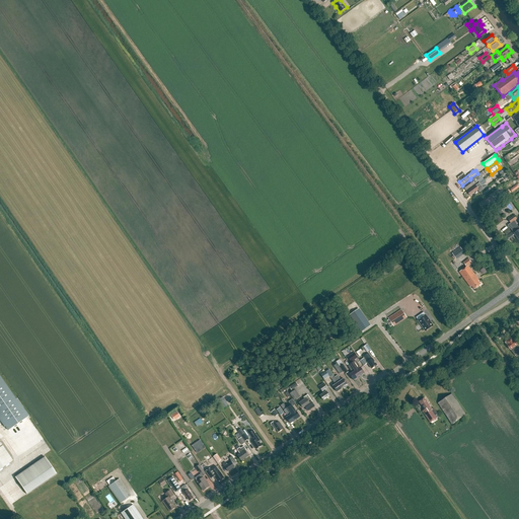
[(472,179),(463,187),(466,191),(478,181),(479,183),(484,179),(480,174),(472,180),(472,179)]
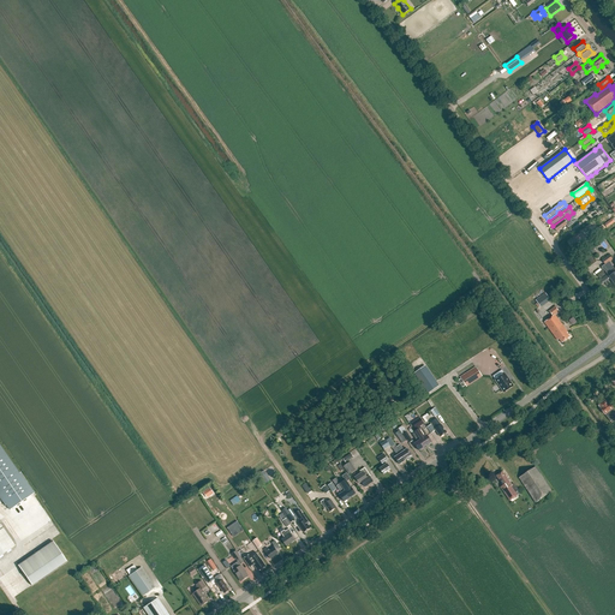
[(563,221),(554,227),(557,232),(566,225),(568,227),(573,224),(568,218),(563,221)]
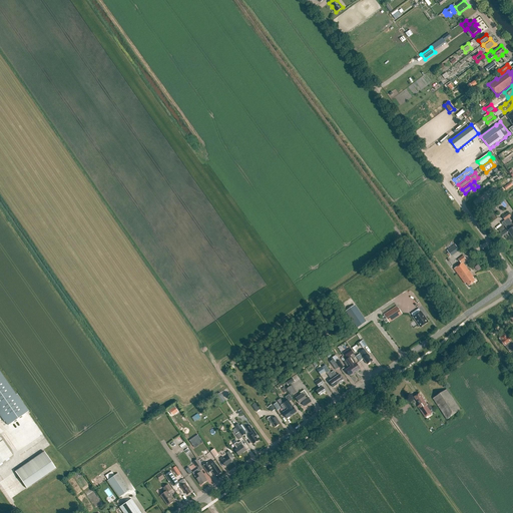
[(502,216),(505,220),(508,218),(511,216),(508,212),(502,216)]
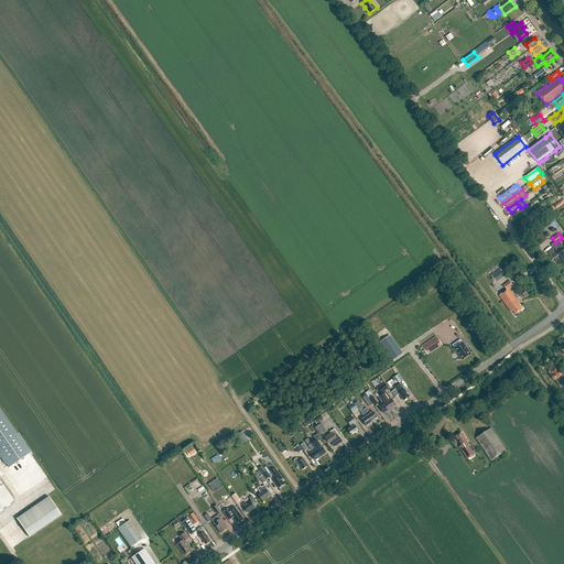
[(563,247),(559,240),(555,242),(552,245),(556,250),(559,253),(563,261),(563,247)]
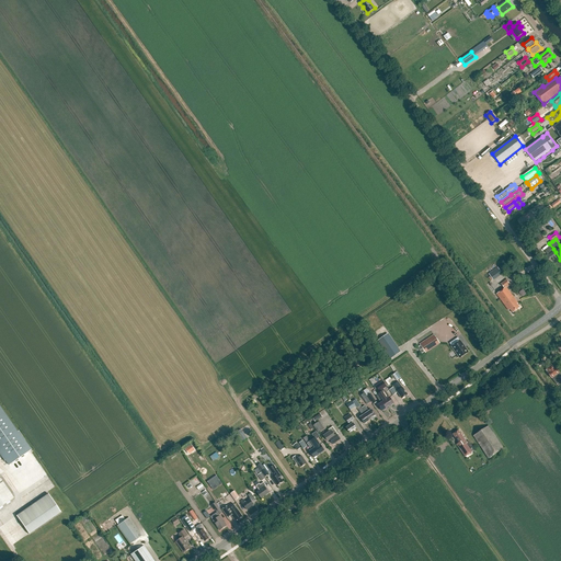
[(493,281),(505,272),(502,265),(497,268),(497,267),(489,274),(493,281)]
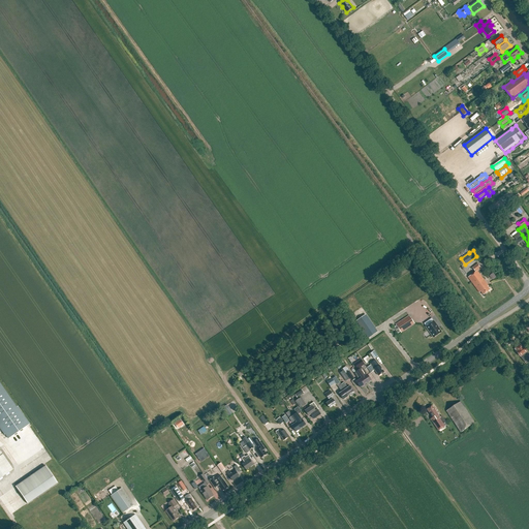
[(480,268),(477,263),(472,268),(476,272),(468,277),(479,292),(480,291),(484,294),(490,290),(488,286),(489,286),(477,271),(480,268)]
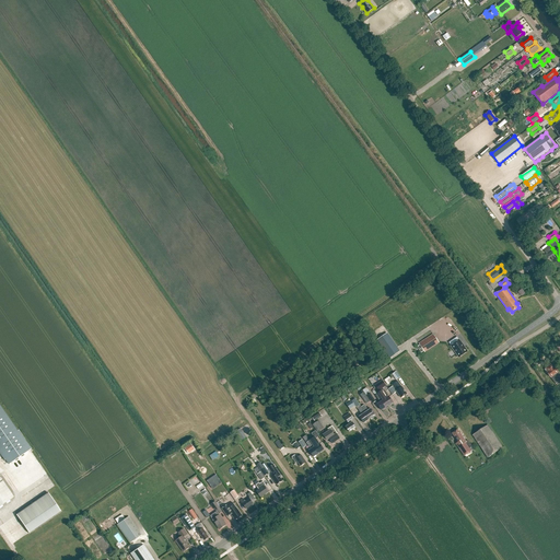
[(386,334),(377,340),(391,358),(398,352),(386,334)]
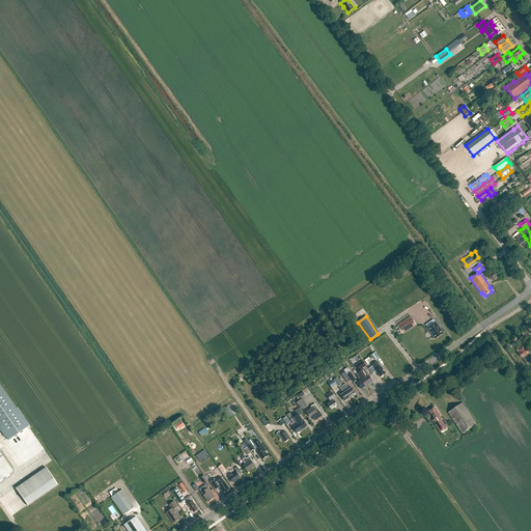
[(402,333),(402,334),(416,325),(411,316),(397,326),(398,327),(402,333)]
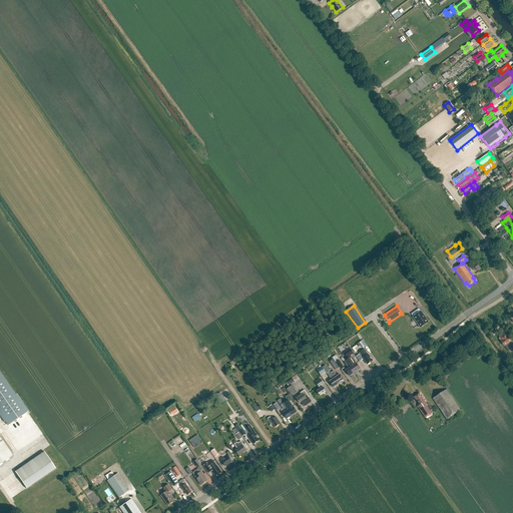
[(413,317),(420,328),(429,322),(426,319),(425,319),(423,316),(424,316),(421,312),(413,317)]
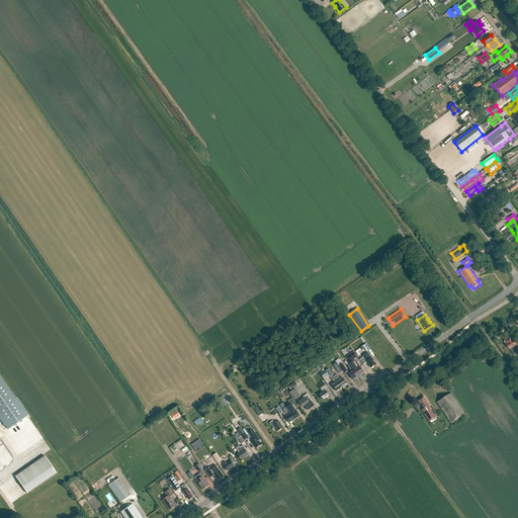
[(510,337),(505,341),(504,342),(510,349),(516,344),(511,337),(510,338),(510,337)]
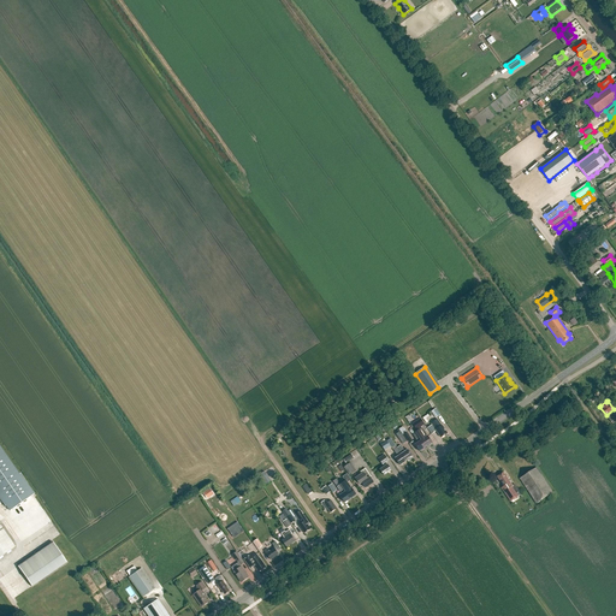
[(421,419),(414,425),(416,430),(425,425),(421,419)]
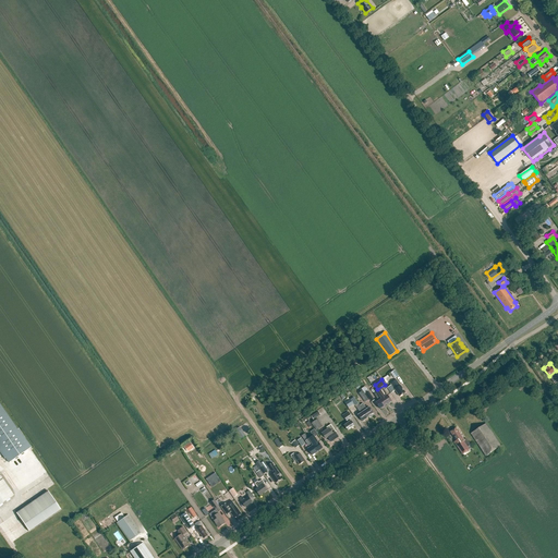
[(395,390),(400,397),(405,392),(400,386),(396,380),(390,384),(391,385),(387,388),(391,393),(395,391),(393,390),(395,390)]
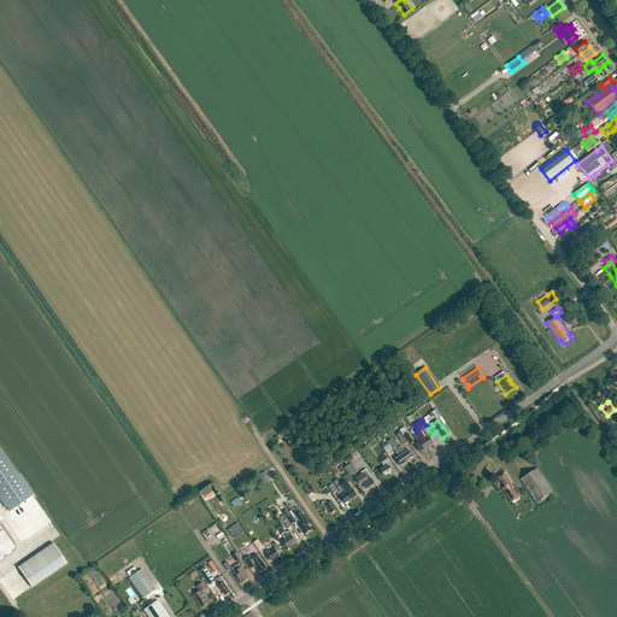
[(421,430),(417,434),(427,448),(434,444),(433,444),(429,438),(423,430),(422,430),(421,430)]
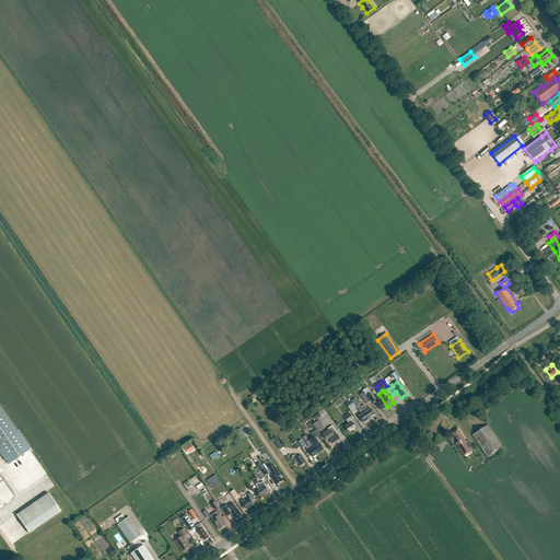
[(363,393),(360,395),(366,404),(370,401),(363,393)]
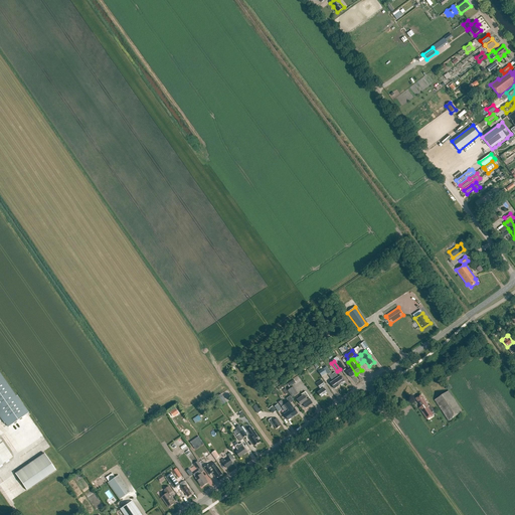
[(340,361),(337,363),(343,371),(345,369),(340,361)]
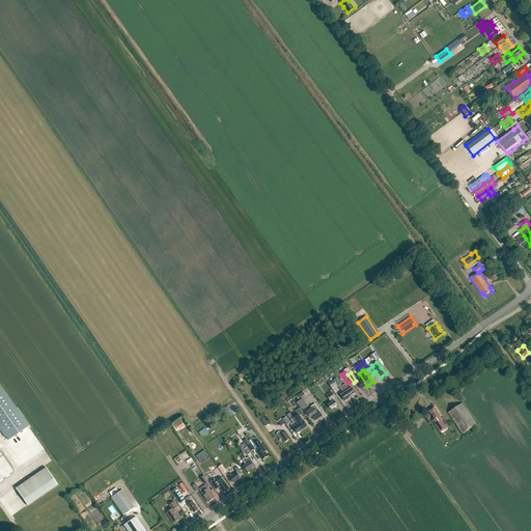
[(359,373),(356,374),(361,382),(358,384),(362,390),(367,386),(359,373)]
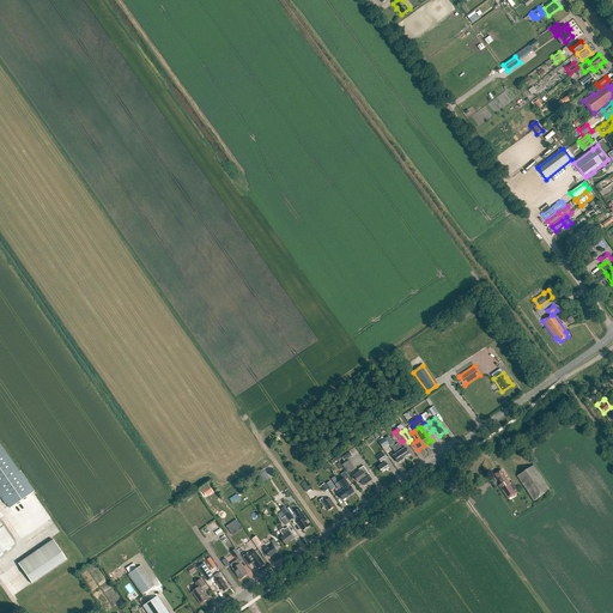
[(395,445),(405,459),(411,455),(406,448),(404,449),(399,443),(395,445)]
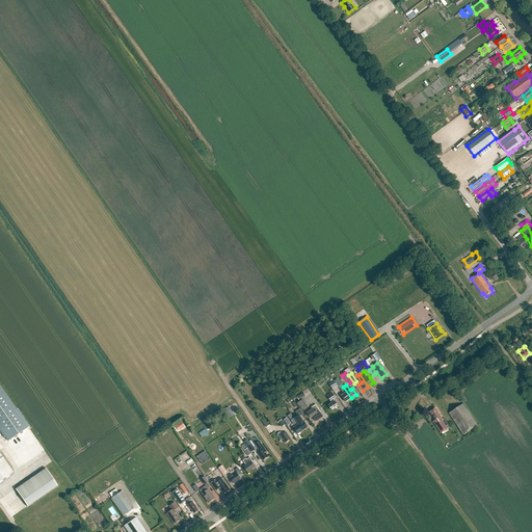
[(21,433),(23,432),(22,431),(29,426),(18,409),(17,409),(0,386),(0,431),(4,437),(5,436),(8,441),(15,436),(16,437),(18,436),(17,435),(20,432),(21,433)]
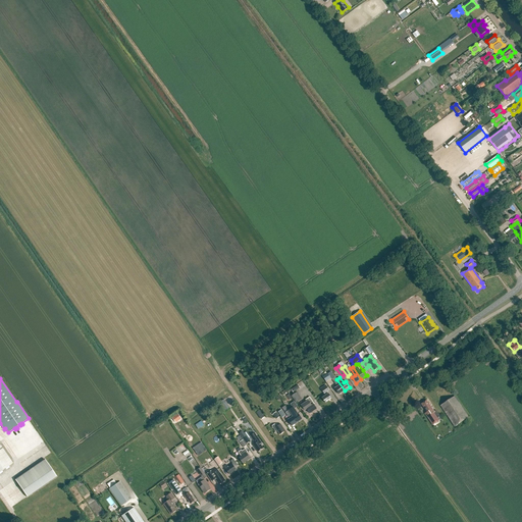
[(335,388),(340,395),(345,390),(336,379),(333,381),(337,386),(335,388)]
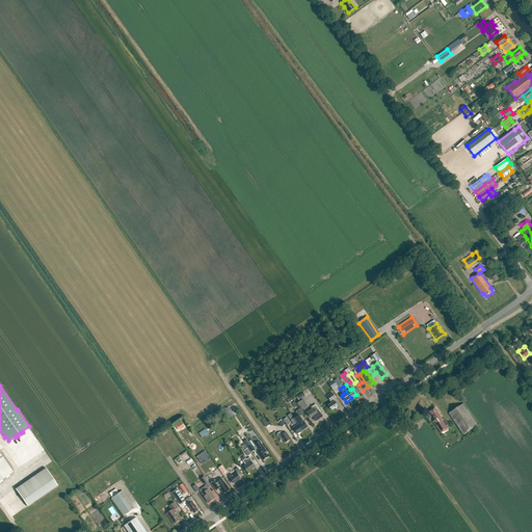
[(330,401),(331,403),(328,405),(331,410),(338,406),(335,401),(334,400),(336,398),(331,393),(327,396),(330,401)]
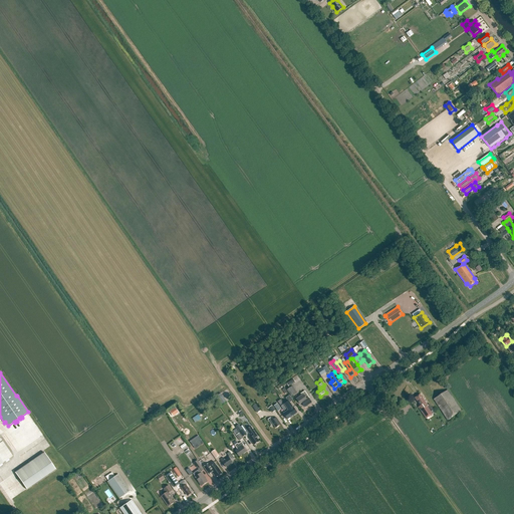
[(292,387),(287,391),(291,397),(296,394),(292,387)]
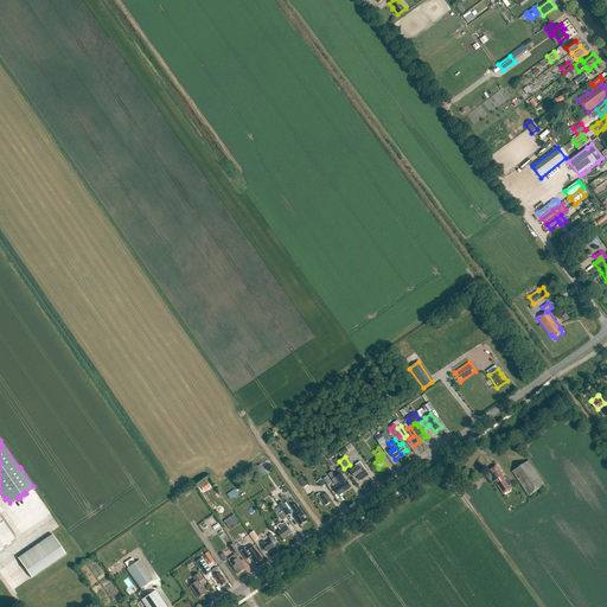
[(545,485),(529,460),(512,472),(529,497),(545,485)]
